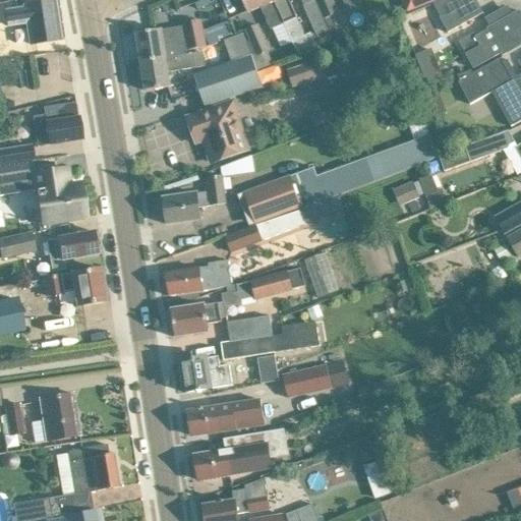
[(286,23),(276,0),(242,0),(248,13),(262,8),(271,30),(279,26),(284,23),(286,23)]
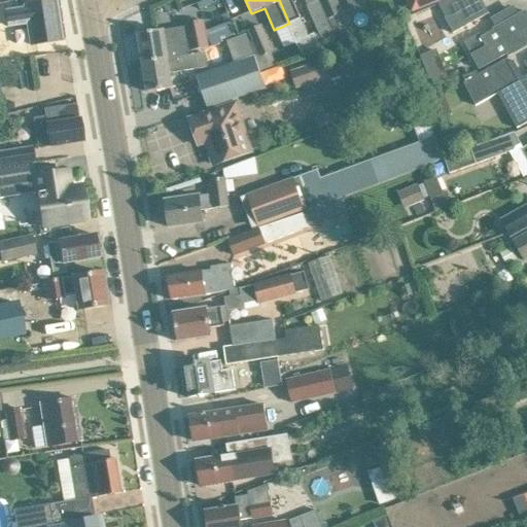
[(279,0),(289,24),(287,24),(301,54),(337,38),(328,21),(319,0),(317,0),(308,4),(307,5),(319,33),(316,35),(315,33),(309,35),(292,0),(279,0)]
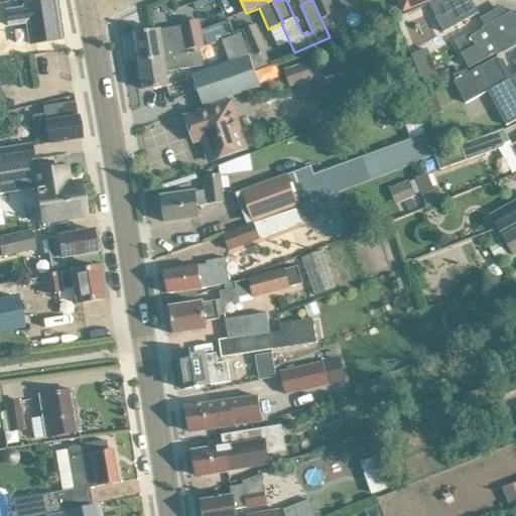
[(312,0),(321,20),(330,37),(339,33),(331,16),(336,14),(329,0),(312,0)]
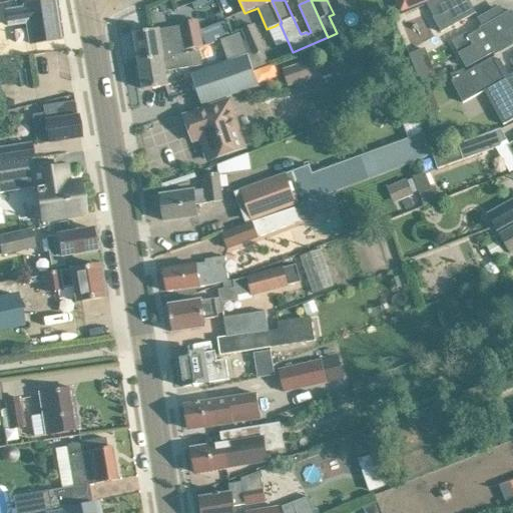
[(338,0),(344,14),(357,9),(353,0),(338,0)]
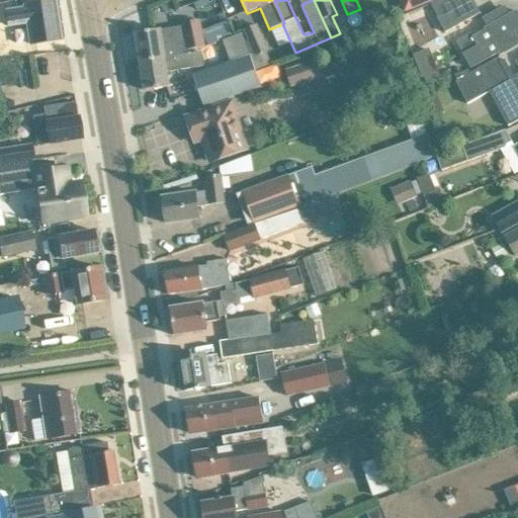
[(441,0),(430,5),(436,17),(445,32),(481,13),(473,0),(441,0)]
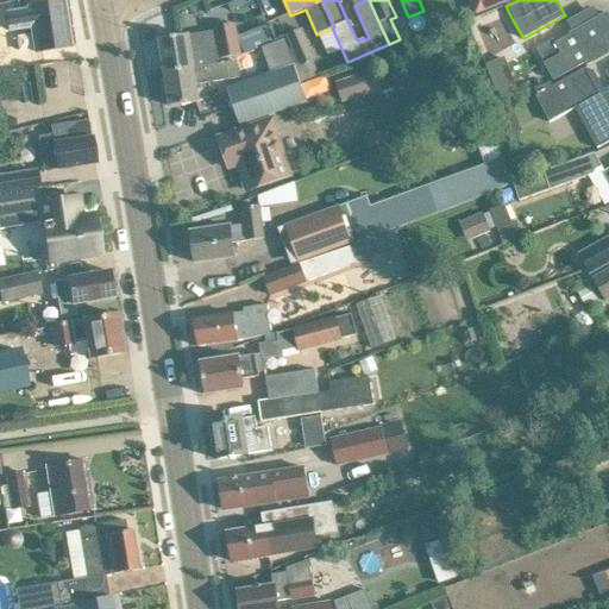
[(70,45),(68,45),(64,19),(67,19),(64,2),(27,8),(27,11),(8,14),(11,31),(31,27),(35,52),(71,46),(70,45)]
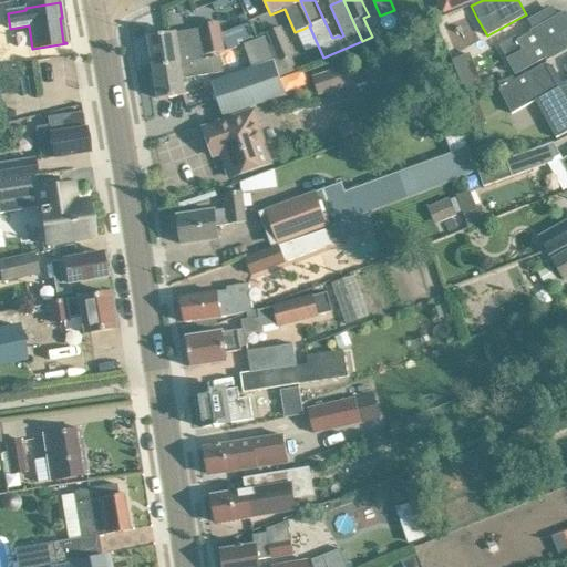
[(516,37),(500,45),(512,65),(516,74),(546,58),(547,61),(562,52),(566,49),(566,16),(565,12),(554,18),(549,9),(529,20),(534,28),(531,30),(533,33),(518,41),(516,37)]
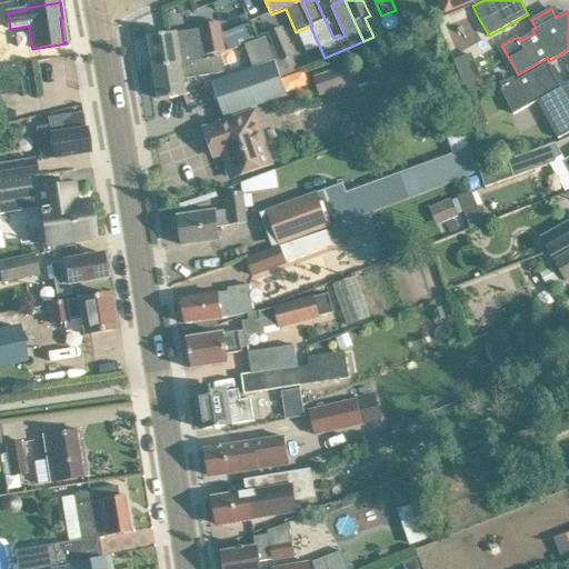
[(207,56),(226,52),(220,23),(201,27),(207,56)]
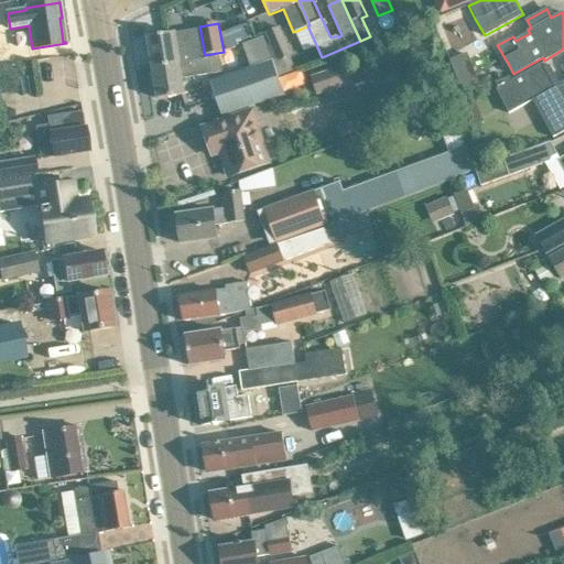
[(316,45),(307,25),(302,29),(295,31),(304,51),(316,45)]
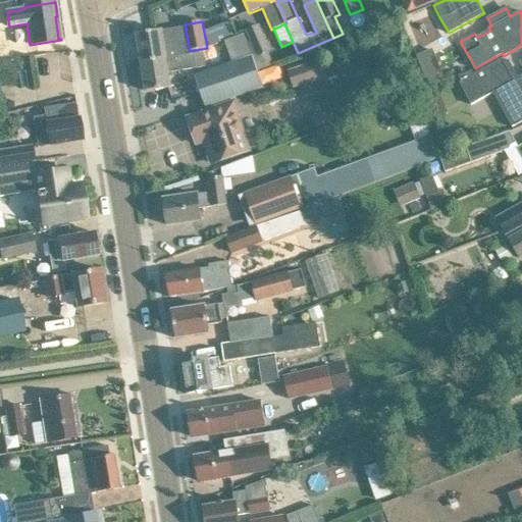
[(257,57),(270,52),(260,27),(247,33),(257,57)]
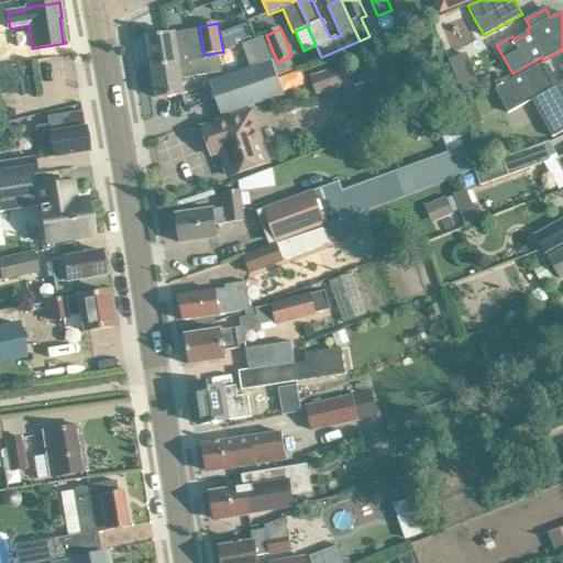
[(148,36),(153,67),(201,61),(199,45),(177,50),(174,33),(148,36)]
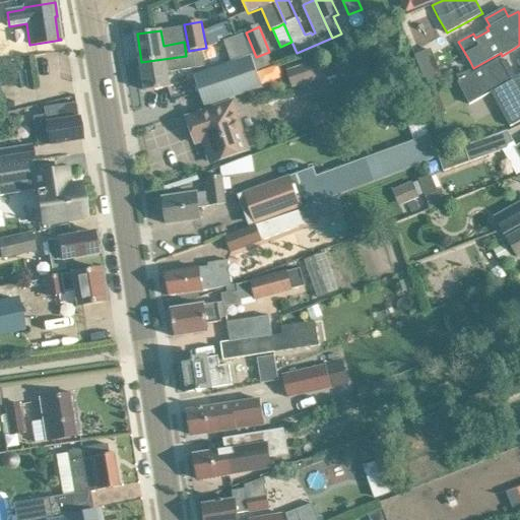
[(235,63),(194,77),(205,108),(263,88),(261,84),(272,80),(268,67),(257,71),(244,35),(232,39),(233,41),(228,42),(235,63)]
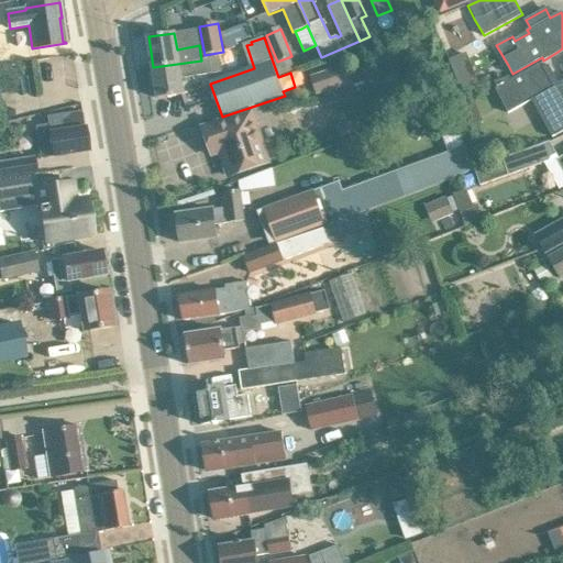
[(158,99),(185,95),(181,78),(222,72),(220,57),(201,61),(153,67),(158,99)]
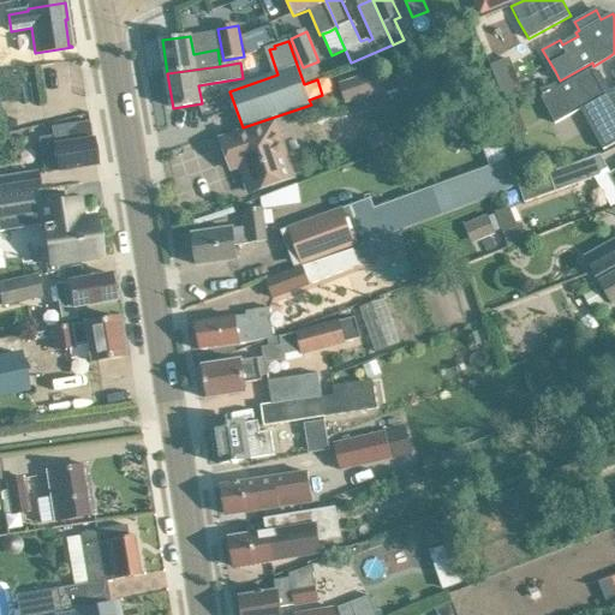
[(580,109),(603,149),(614,143),(614,88),(610,90),(599,71),(593,73),(591,69),(559,87),(556,83),(541,89),(544,95),(542,96),(556,123),(580,109)]
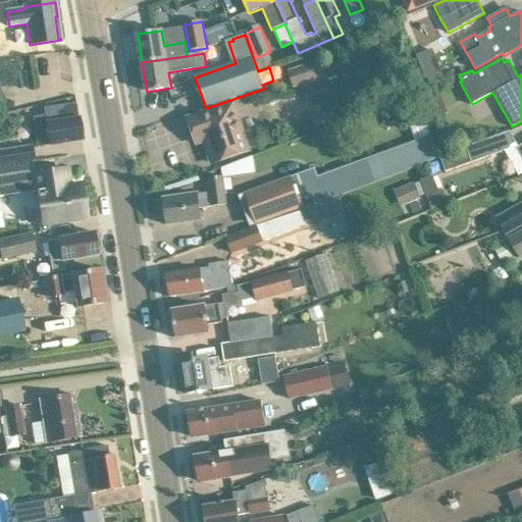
[(294,87),(304,84),(326,75),(320,60),(289,71),(294,87)]
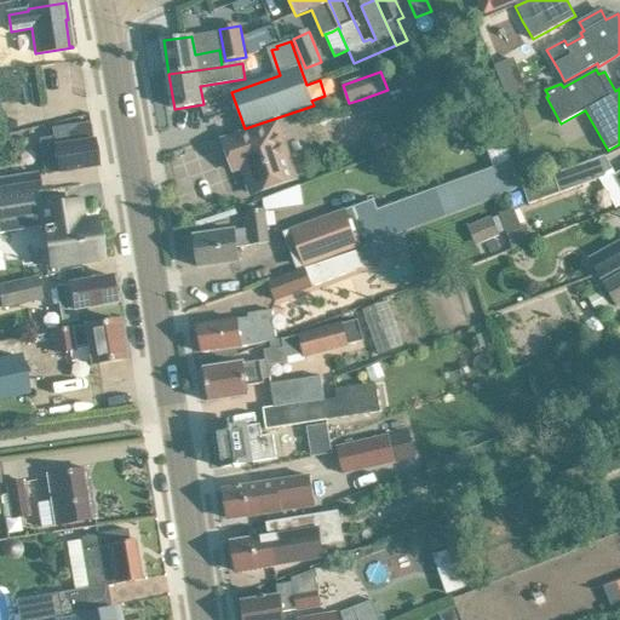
[(399,78),(386,82),(390,92),(402,87),(399,78)]
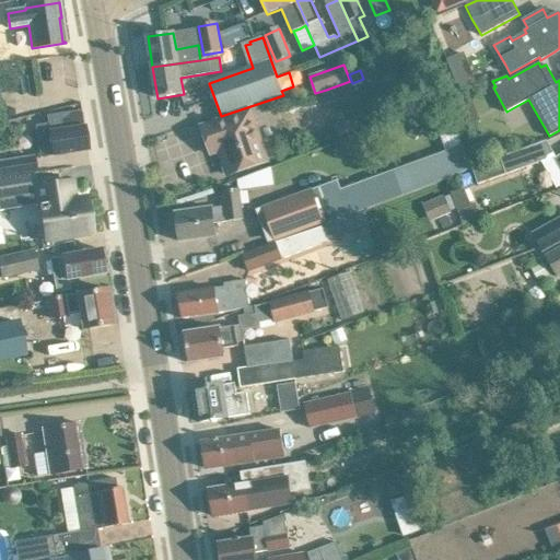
[(211,155),(221,151),(230,175),(267,163),(248,109),(201,127),(211,155)]
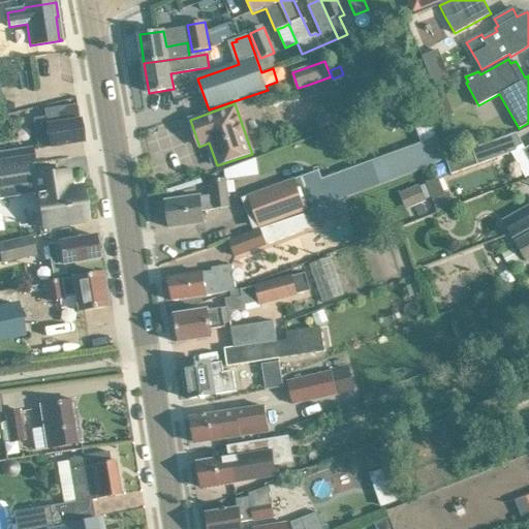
[(44,118),(33,120),(37,150),(84,143),(76,104),(56,109),(43,111),(44,118)]
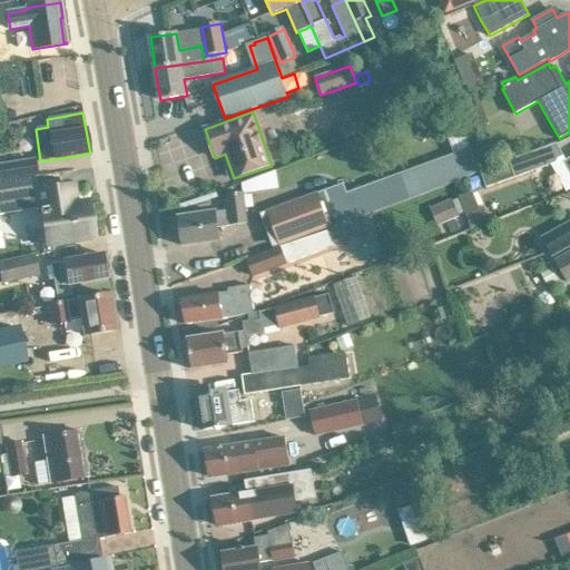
[(19,121),(5,124),(6,134),(20,133),(19,121)]
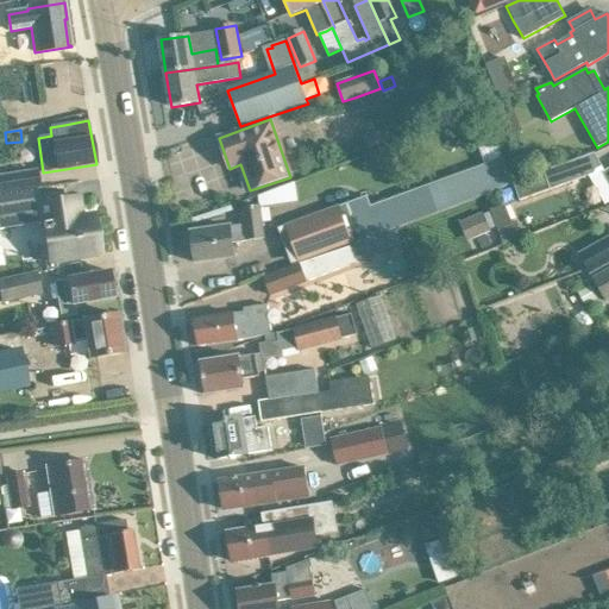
[(384,130),(363,139),(369,151),(389,143),(384,130)]
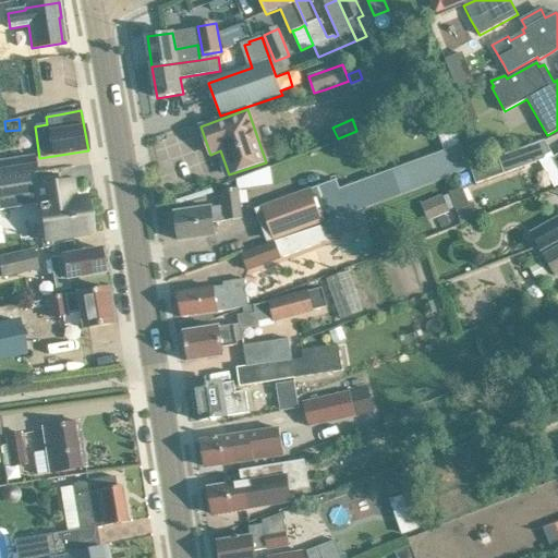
[(545,138),(468,167),(468,168),(473,184),(545,158),(547,154),(552,152),(553,152),(545,138)]
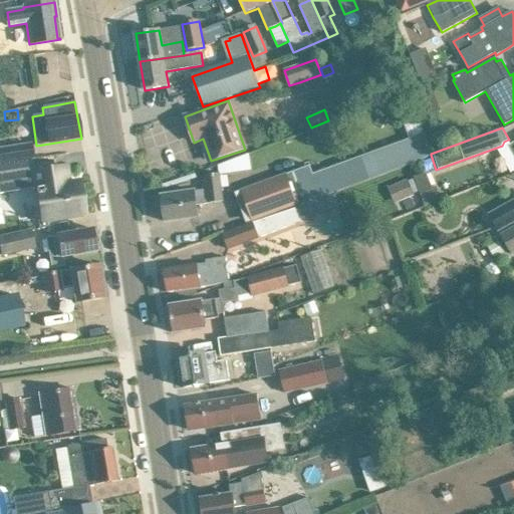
[(295,170),(240,191),(251,222),(306,201),(307,202),(333,192),(368,180),(431,155),(431,154),(424,134),(359,157),(313,174),(309,164),(295,170)]
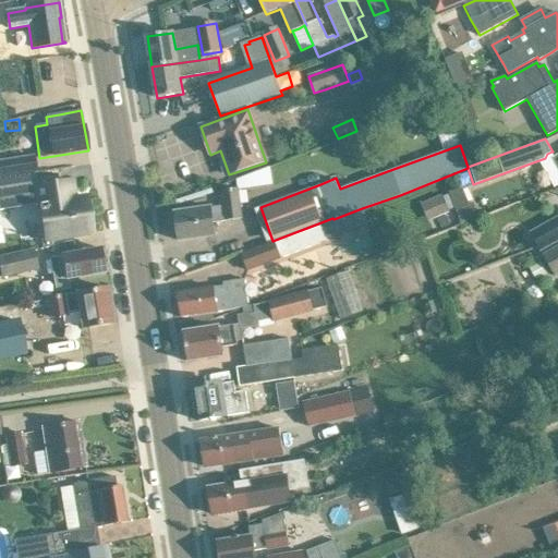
[(0,161),(0,180),(27,176),(28,176),(37,174),(36,165),(35,157),(0,161)]
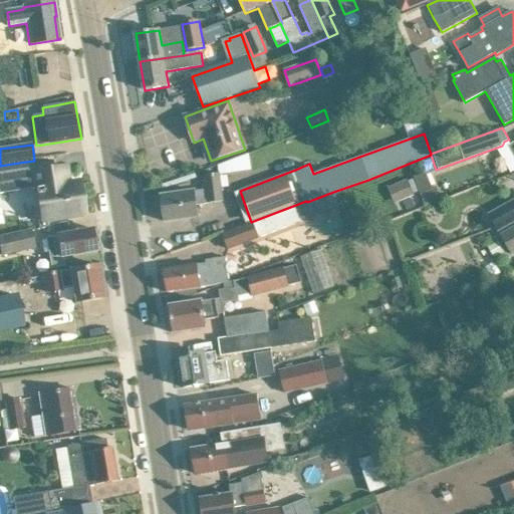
[(25,162),(0,166),(0,193),(36,188),(36,187),(33,172),(27,173),(25,162)]
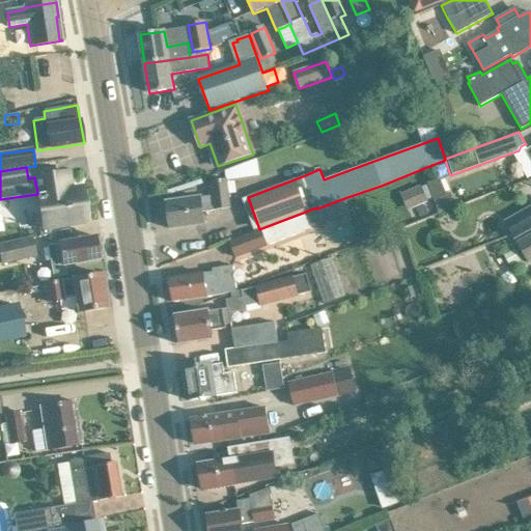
[(67,172),(34,177),(37,193),(37,194),(43,229),(88,222),(83,189),(71,190),(67,172)]
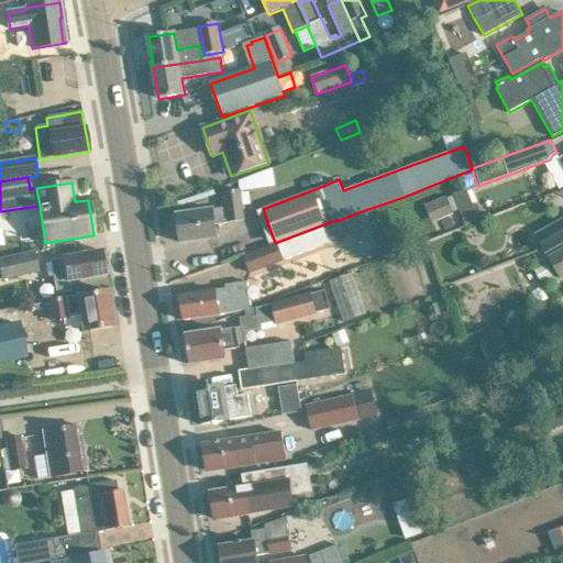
[(177,214),(181,243),(217,238),(216,227),(245,222),(241,190),(225,192),(227,207),(177,214)]
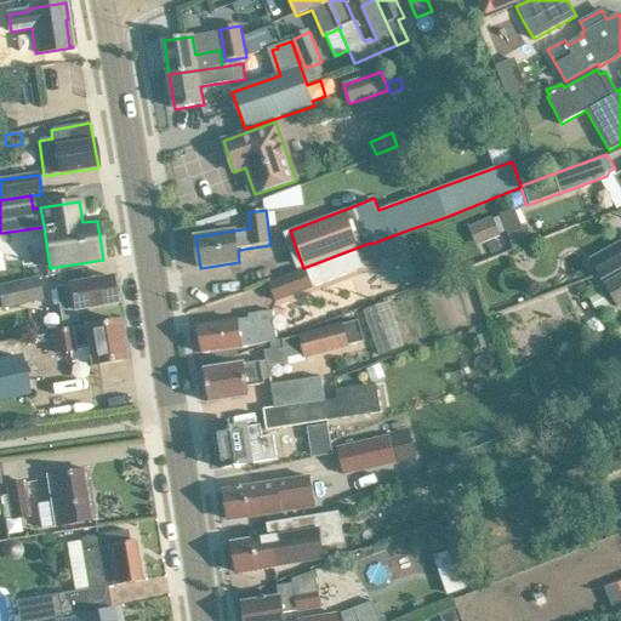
[(491,217),(468,226),(476,246),(499,237),(506,234),(499,216),(493,218),(491,217)]
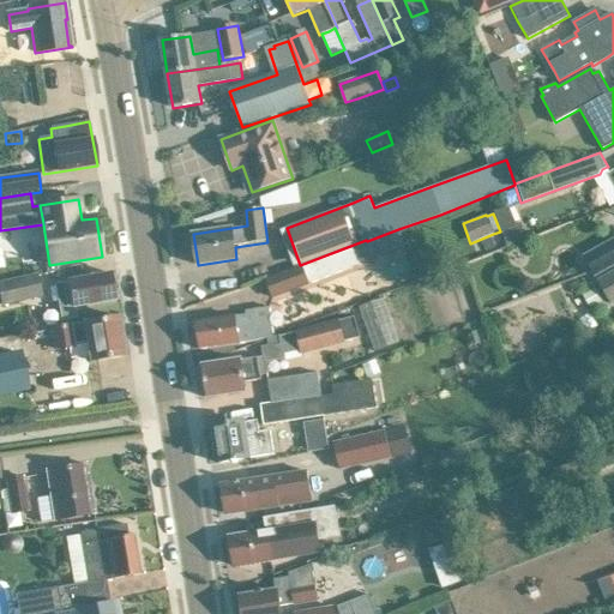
[(517,226),(503,230),(510,246),(527,240),(521,224),(517,226)]
